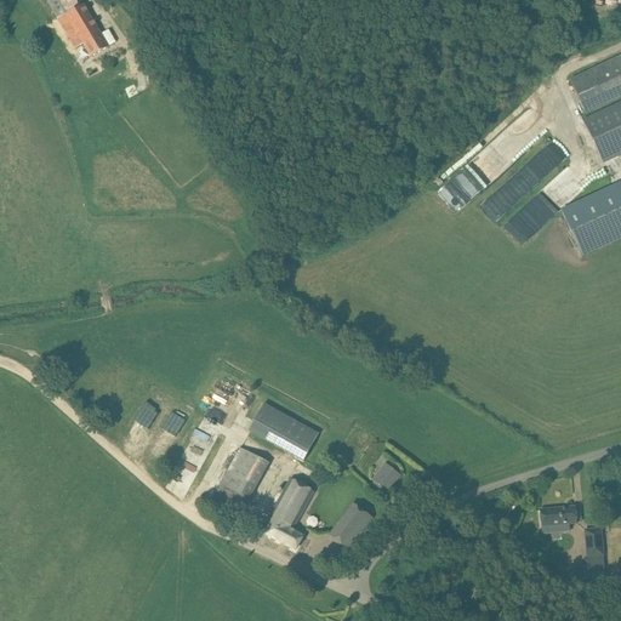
[(90,58),(98,53),(109,47),(84,5),(81,6),(78,0),(45,0),(73,45),(77,47),(83,44),(90,58)]
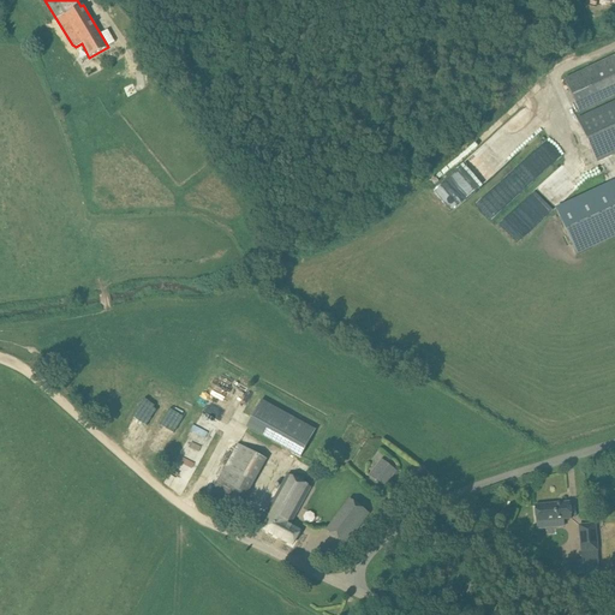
[(614,57),(584,72),(566,81),(580,113),(614,96),(614,57)]
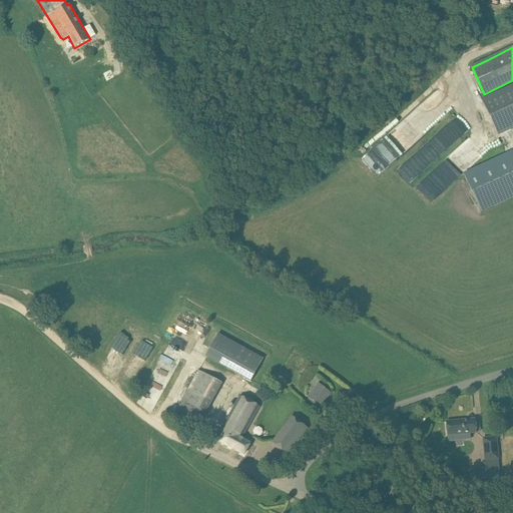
[(114,77),(112,73),(111,70),(103,73),(106,81),(114,77)]
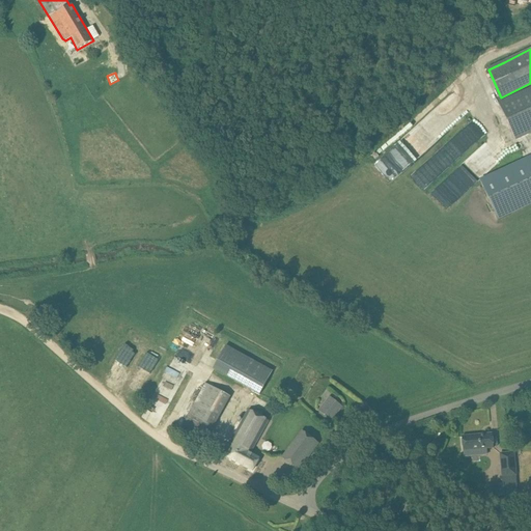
[(466,74),(455,80),(458,84),(469,78),(466,74)]
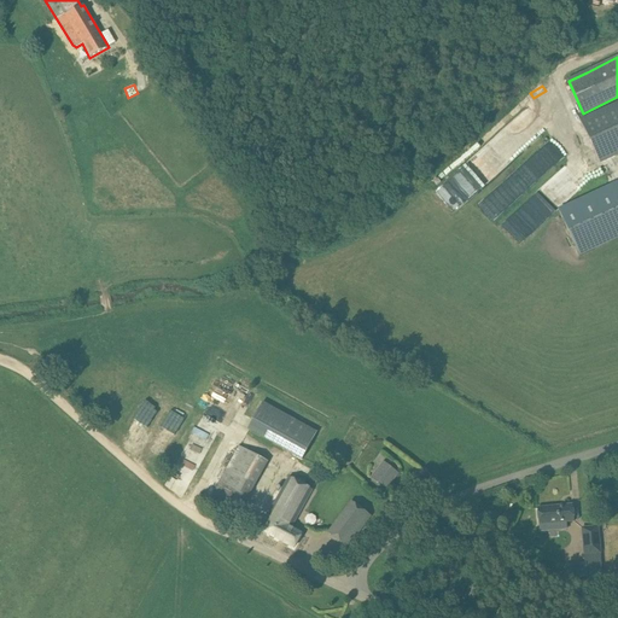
[(617,104),(581,122),(600,163),(617,155),(617,104)]
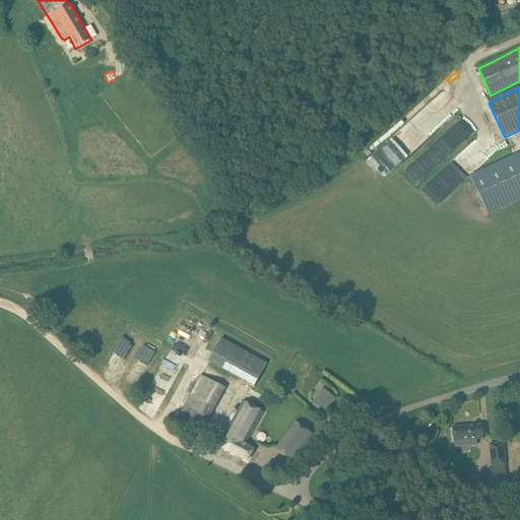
[(382,181),(461,109),(446,91),(366,164),(382,181)]
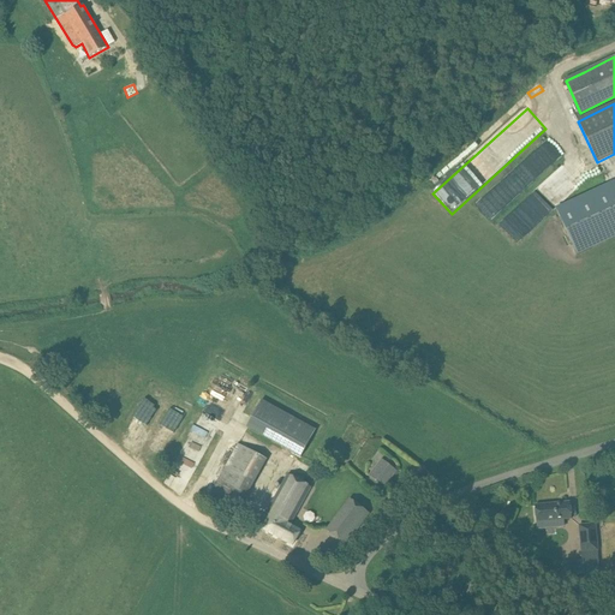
[(535,156),(527,160),(536,177),(543,173),(535,156)]
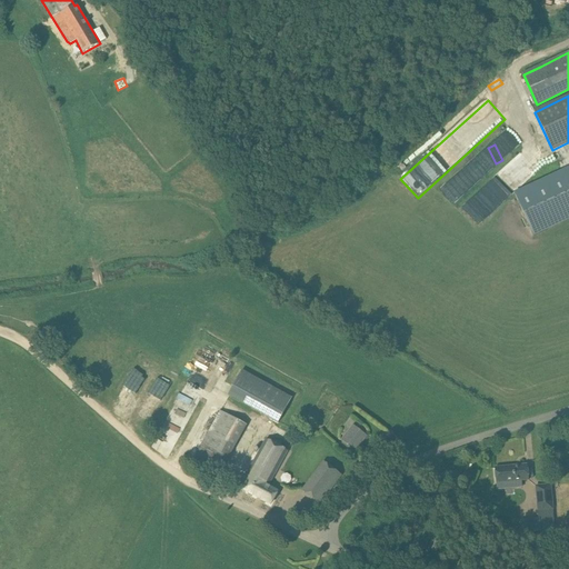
[(533,235),(568,217),(568,169),(515,195),(533,235)]
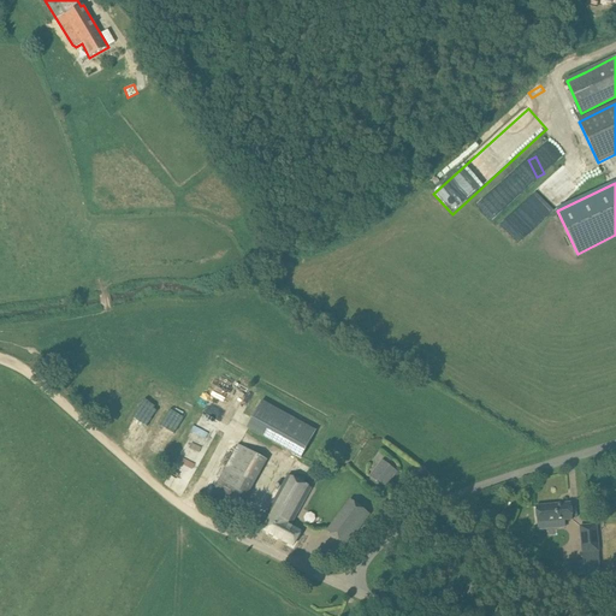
[(513,217),(504,221),(516,242),(534,231),(528,221),(519,226),(513,217)]
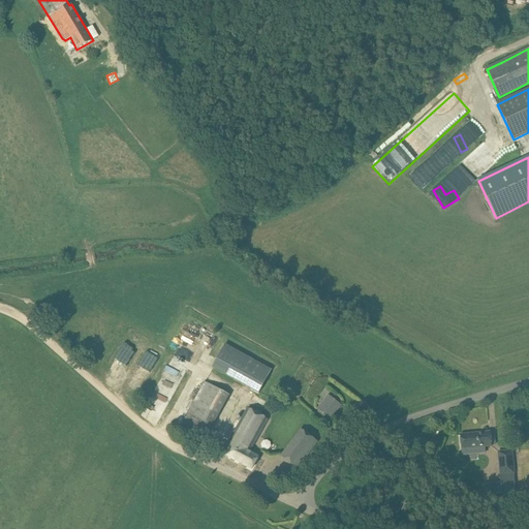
[(125,344),(120,352),(131,361),(137,351),(125,344)]
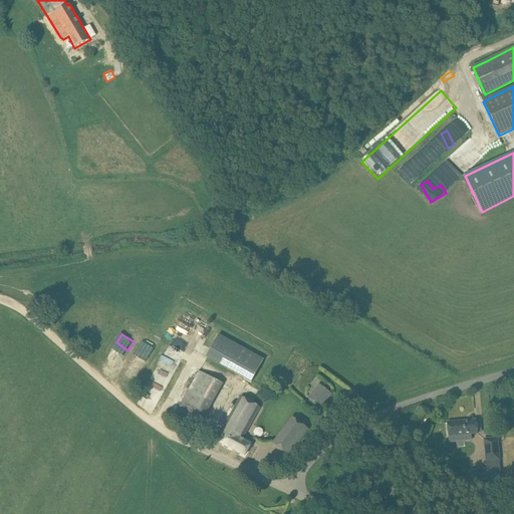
[(264,358),(220,334),(207,358),(251,382),(264,358)]
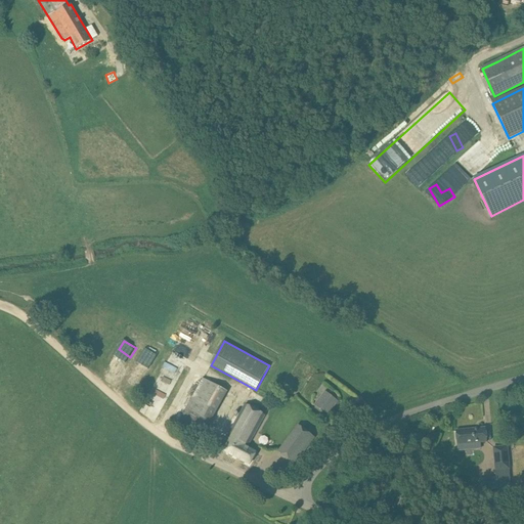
[(159,361),(162,354),(148,349),(145,356),(159,361)]
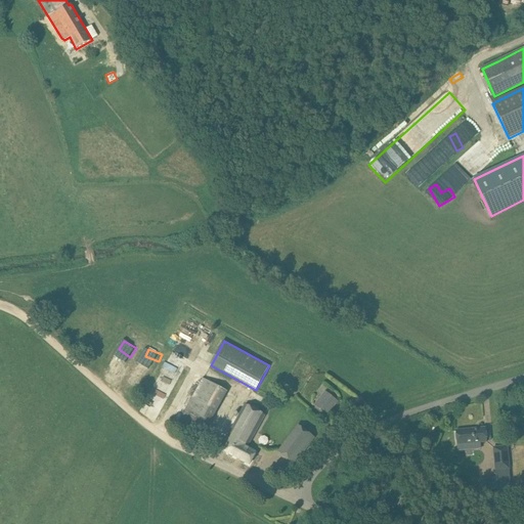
[(203,379),(184,413),(179,422),(201,434),(225,391),(203,379)]
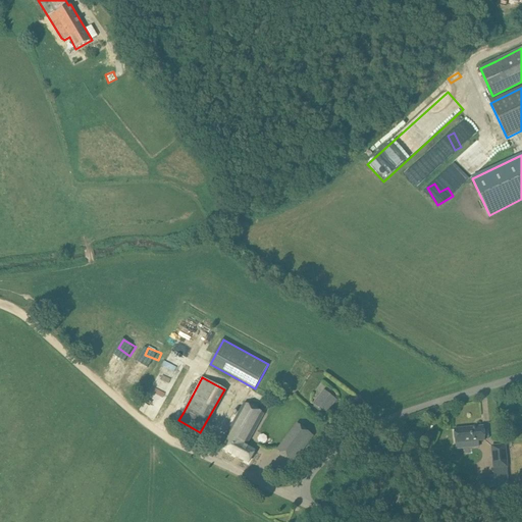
[(335,401),(327,394),(324,392),(314,404),(325,413),(335,401)]
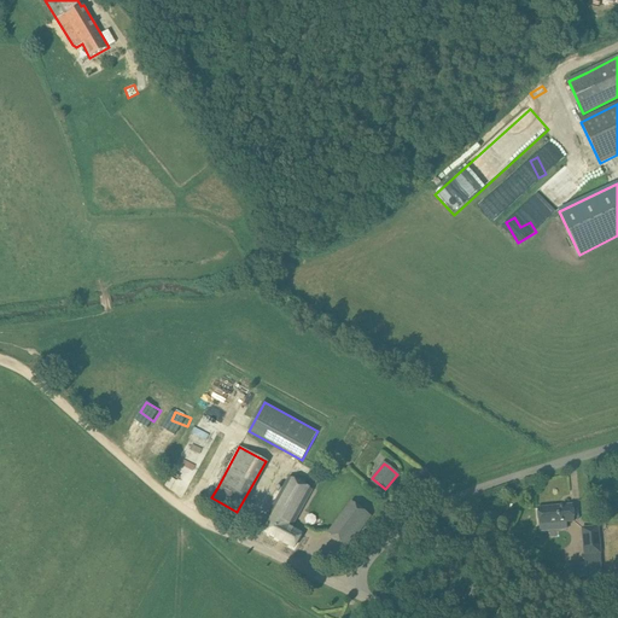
[(293,548),(302,535),(291,529),(313,490),(290,477),(260,530),(293,548)]
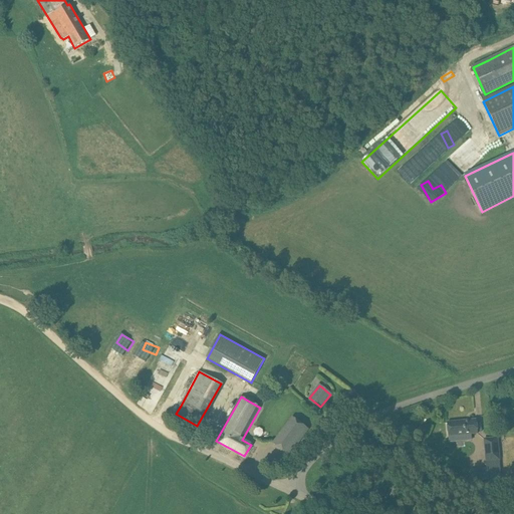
[(308,428),(291,415),(280,429),(298,442),(308,428)]
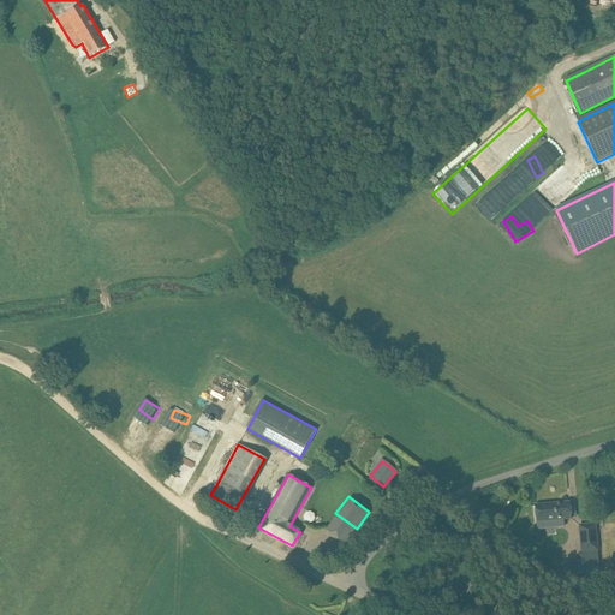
[(571,519),(569,502),(535,506),(536,523),(571,519)]
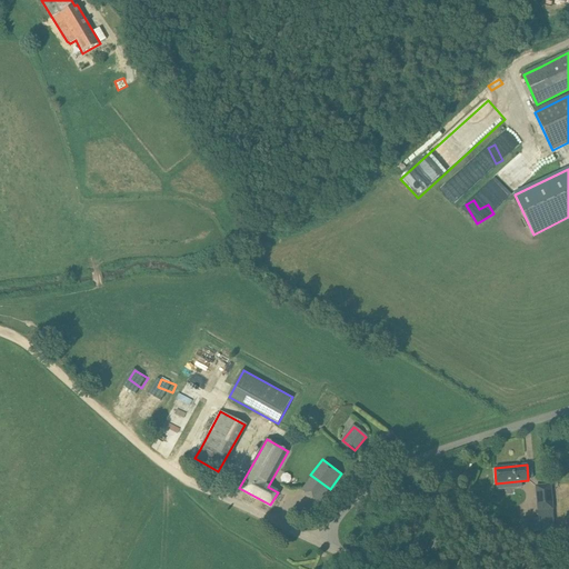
[(556,538),(550,486),(536,487),(540,531),(556,538)]
